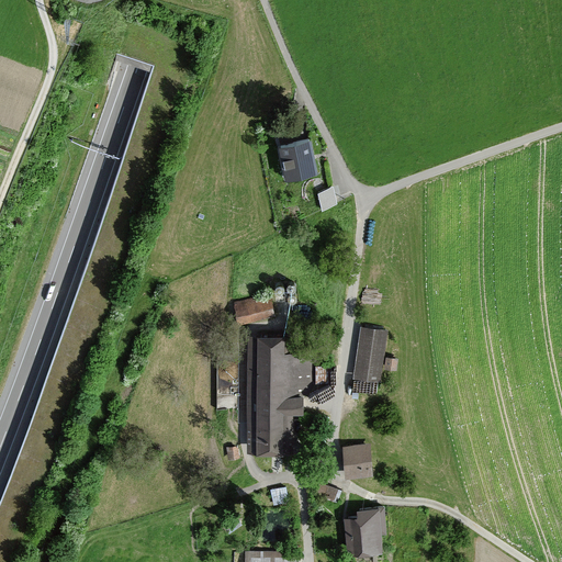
[(316,171),(308,138),(276,145),(282,179),(316,171)]
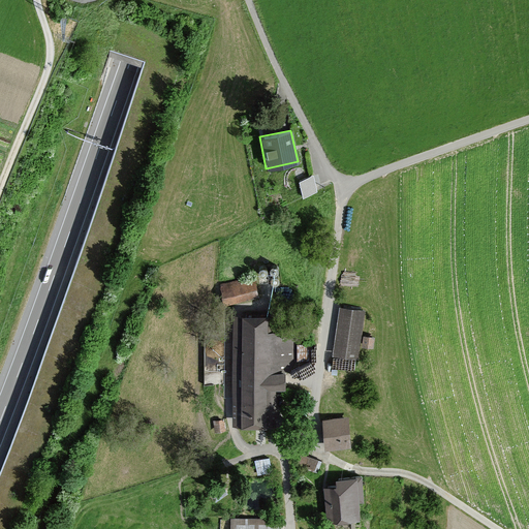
[(300,178),(304,194),(320,190),(315,174),(300,178)]
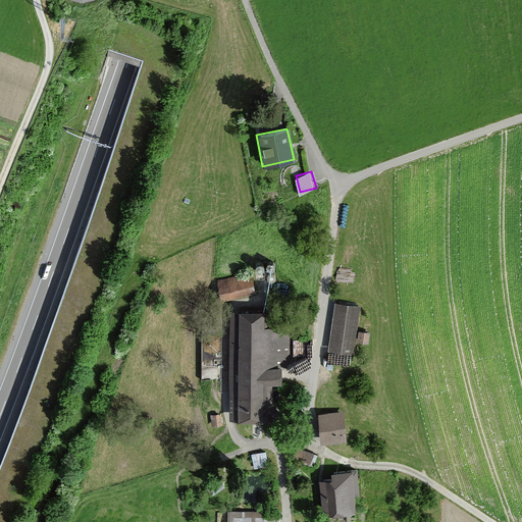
[(216,282),(221,304),(255,297),(250,274),(216,282)]
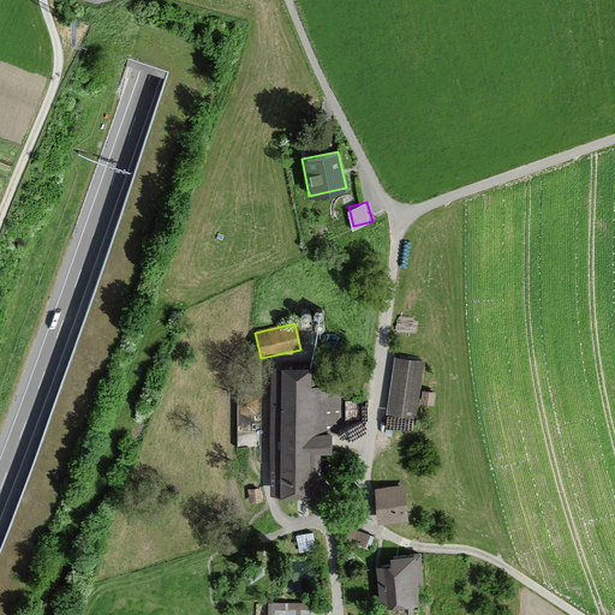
[(425,363),(394,358),(388,415),(419,418),(425,363)]
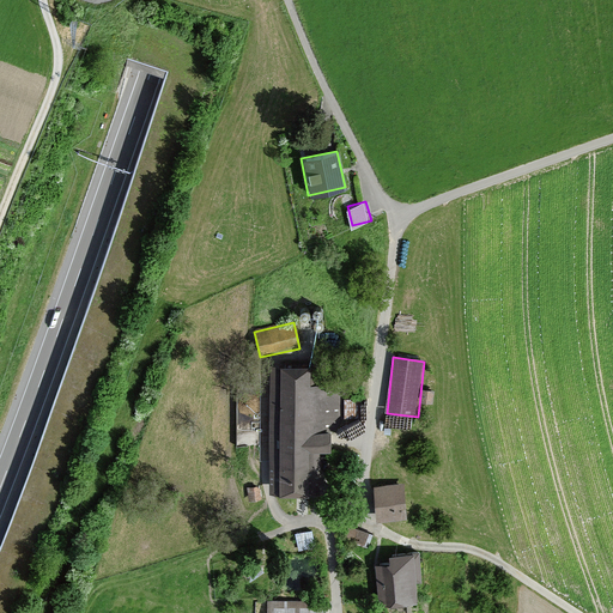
[(328,493),(328,434),(343,419),(362,419),(362,399),(353,399),(353,384),(311,384),(311,366),(266,366),(266,493),(328,493)]
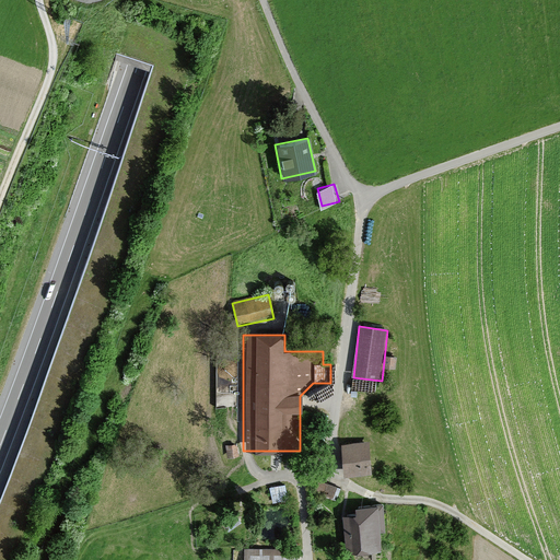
[(386,352),(384,363),(396,366),(398,354),(386,352)]
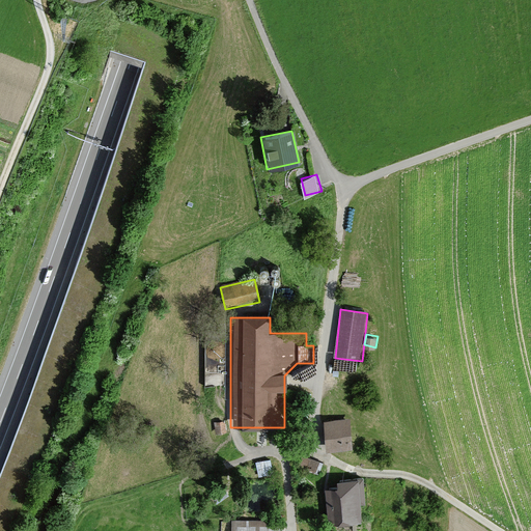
[(351,450),(348,418),(323,420),(326,452),(351,450)]
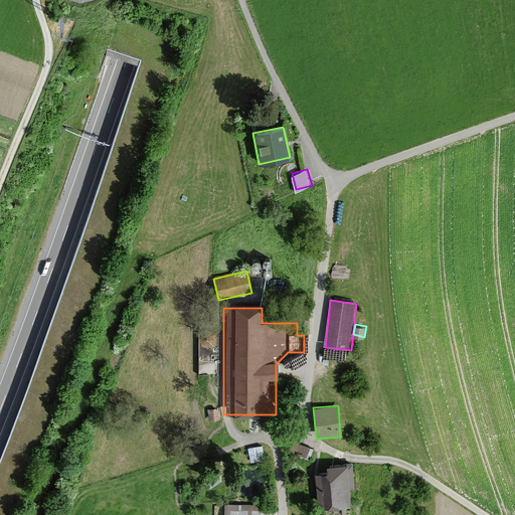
[(208,421),(216,420),(216,409),(207,409),(208,421)]
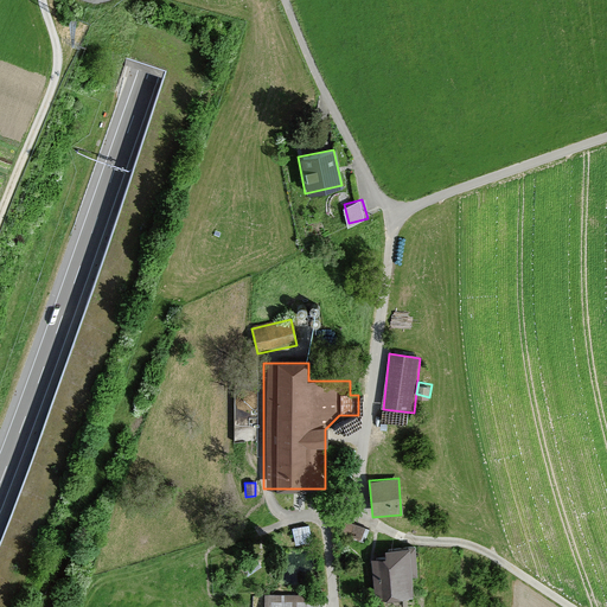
[(364,537),(366,526),(355,523),(352,535),(364,537)]
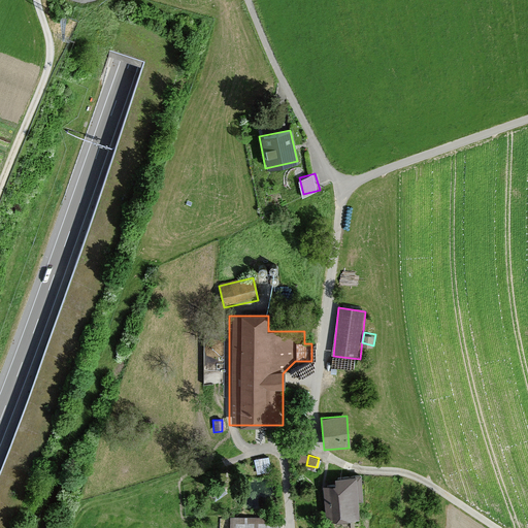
[(361,500),(359,475),(332,477),(333,484),(321,485),(324,521),(356,518),(354,501),(361,500)]
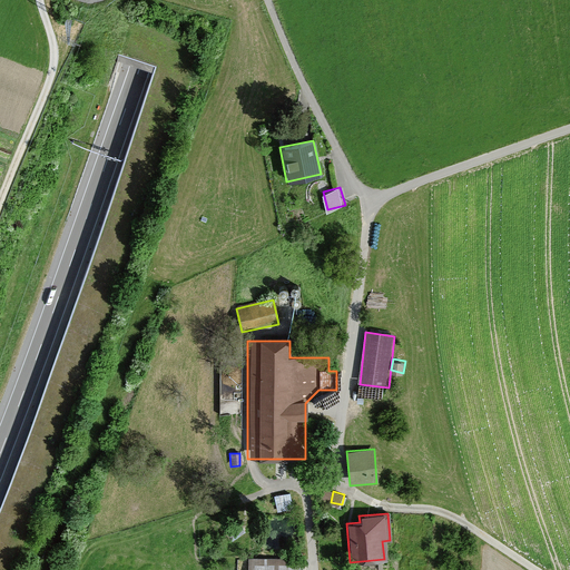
[(301,569),(302,560),(246,559),(245,569),(301,569)]
